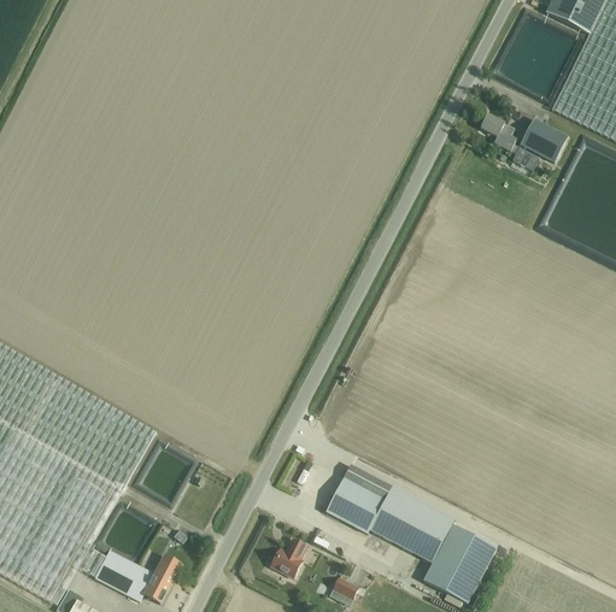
[(550,0),(545,11),(588,33),(551,109),(615,140),(615,0),(550,0)]
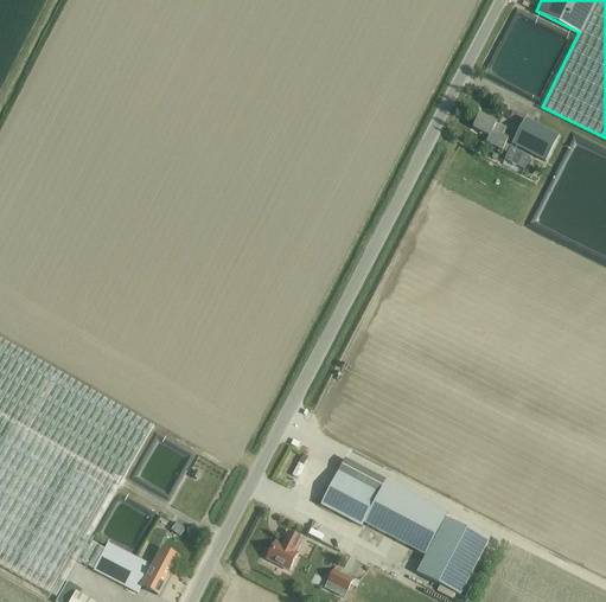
[(473,125),(489,133),(485,139),(502,147),(504,141),(508,135),(502,132),(505,125),(496,120),(479,111),(473,125)]
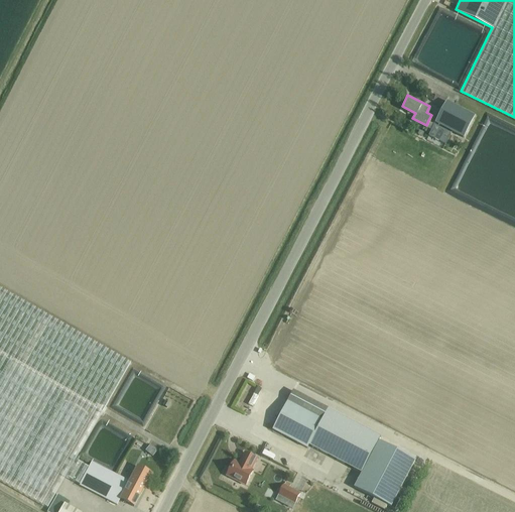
[(463,135),(474,114),(445,99),(434,120),(463,135)]
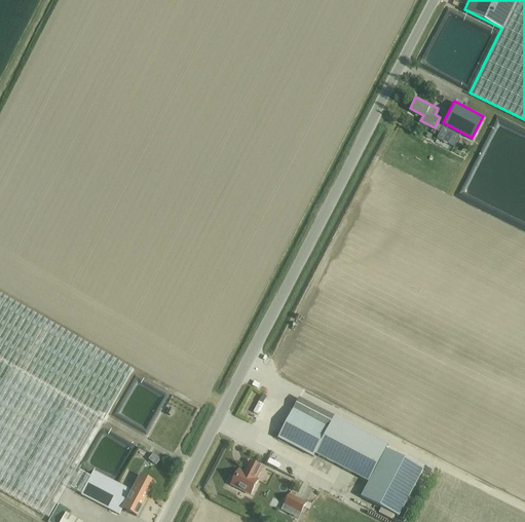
[(439,129),(436,135),(453,144),(458,134),(442,124),(439,129)]
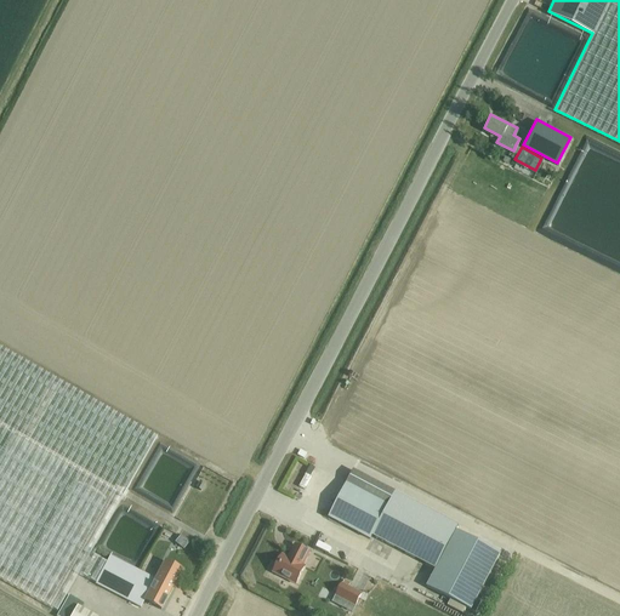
[(0,576),(55,608),(77,570),(95,580),(94,580),(138,604),(143,597),(159,605),(180,565),(164,557),(154,575),(109,552),(106,558),(89,549),(121,492),(157,429),(0,340),(0,576)]
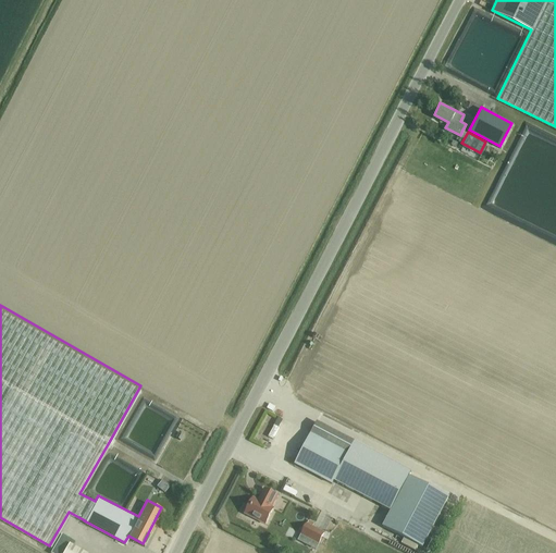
[(295,462),(331,480),(333,476),(353,438),(317,419),(295,462)]
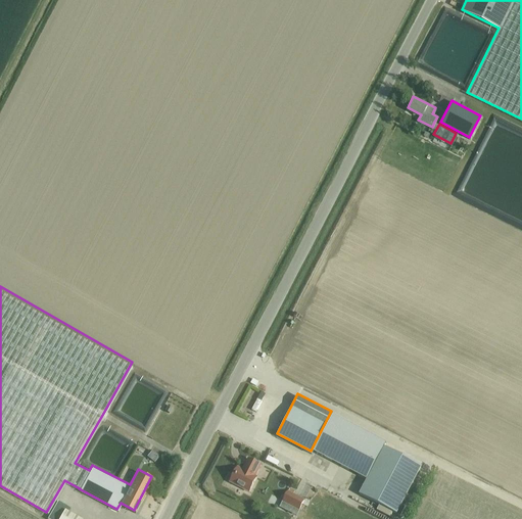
[(331,411),(312,449),(365,477),(385,439),(384,439),(331,411)]
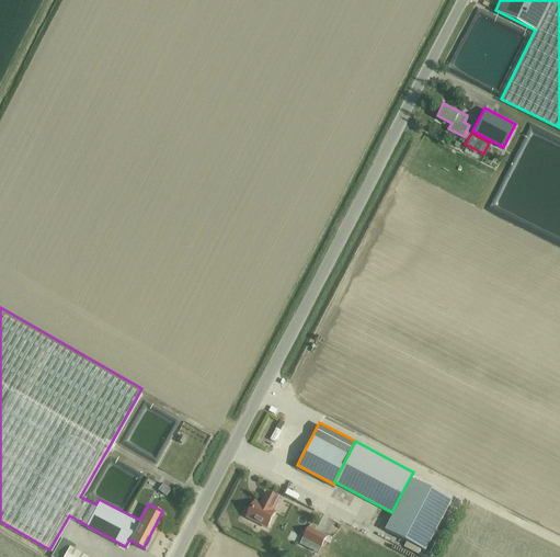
[(424,548),(450,499),(411,478),(385,527),(424,548)]
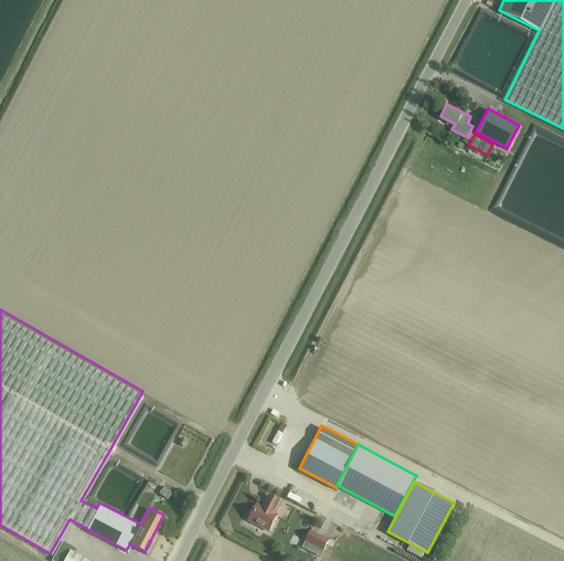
[(262,505),(256,503),(247,518),(268,529),(276,512),(274,511),(280,499),(267,493),(262,505)]
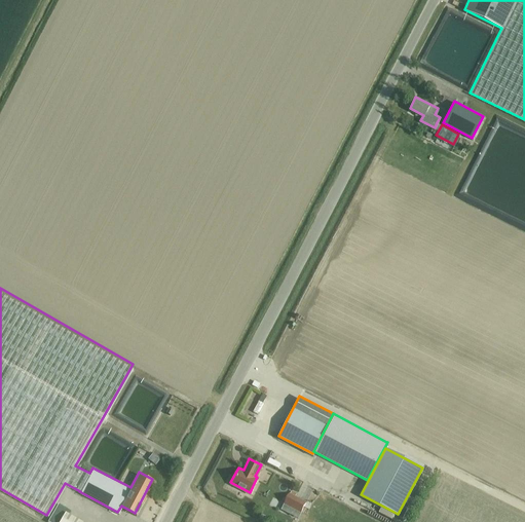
[(288,492),(283,502),(300,512),(305,501),(288,492)]
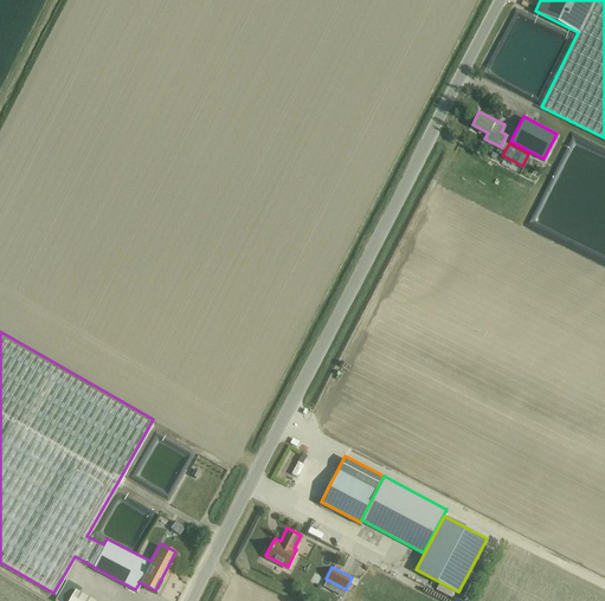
[(66,576),(55,598),(60,600),(65,600),(73,588),(76,582),(66,576)]
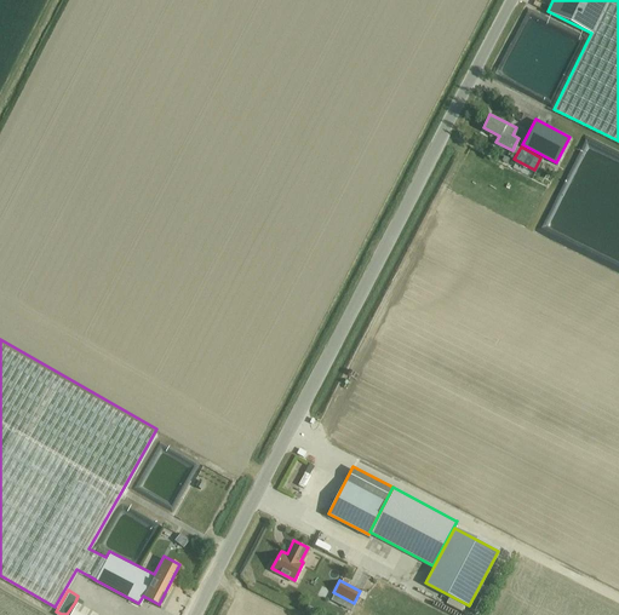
[(98,614),(80,604),(75,602),(67,614),(98,614)]
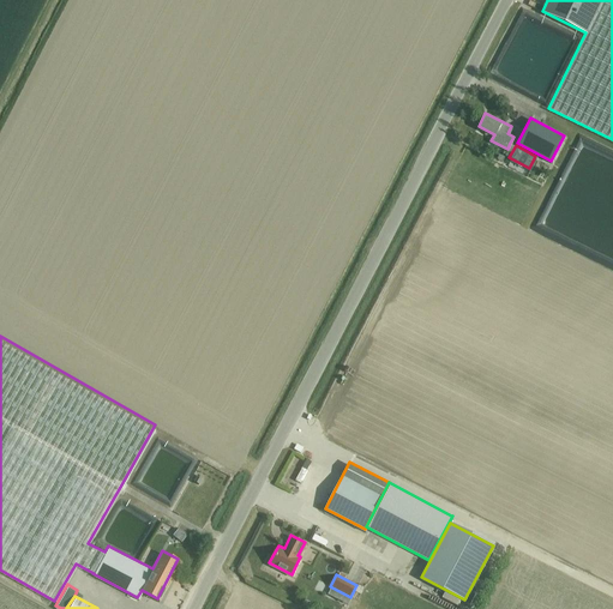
All buildings are outlined.
